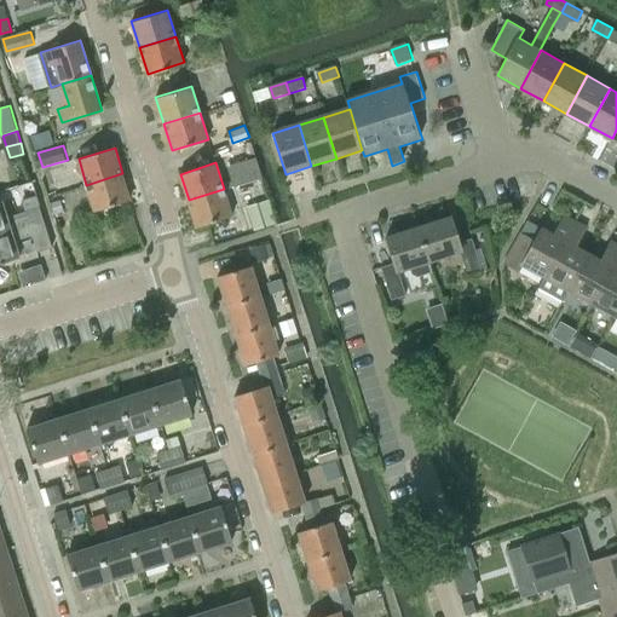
[(122,173),(86,185),(94,211),(131,200),(122,173)]
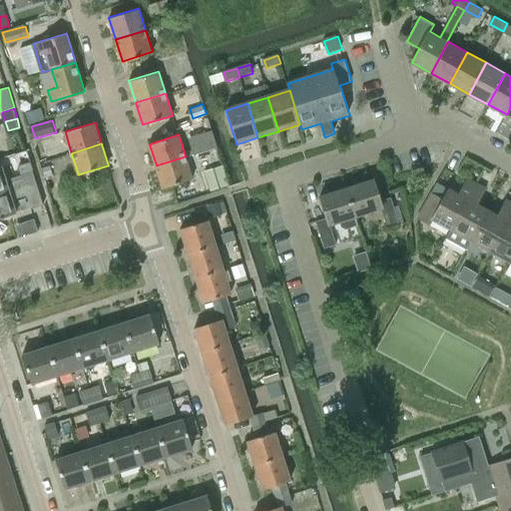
[(185,156),(156,165),(163,187),(192,178),(185,156)]
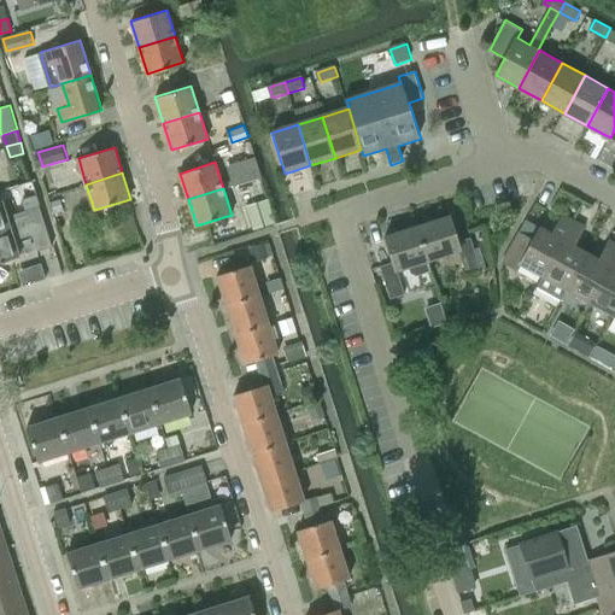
[(40,206),(36,195),(23,200),(25,210),(40,206)]
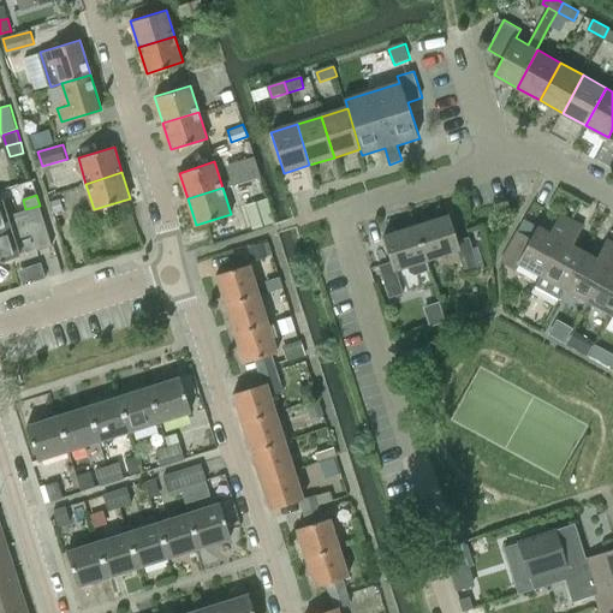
[(268,196),(247,203),(254,226),(275,220),(268,196)]
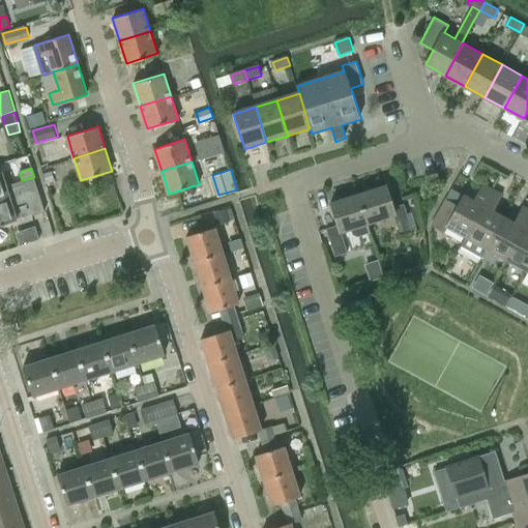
[(0,199),(37,187),(34,177),(22,180),(7,185),(2,171),(0,171),(0,199)]
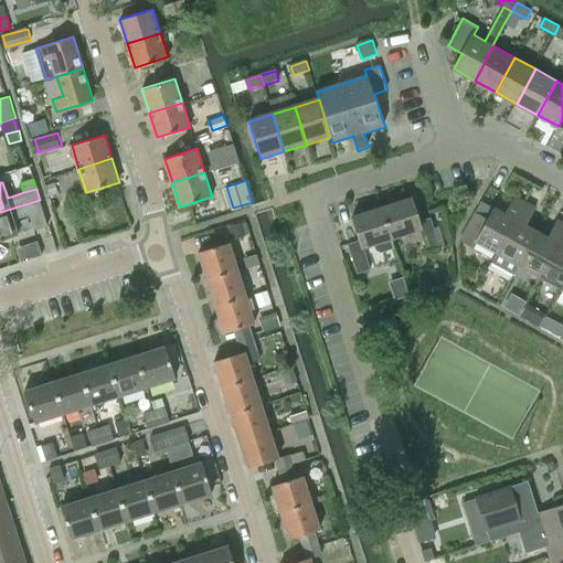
[(498,254),(526,202),(516,197),(506,214),(495,208),(488,220),(476,213),(461,240),(474,247),(476,242),(498,254)]
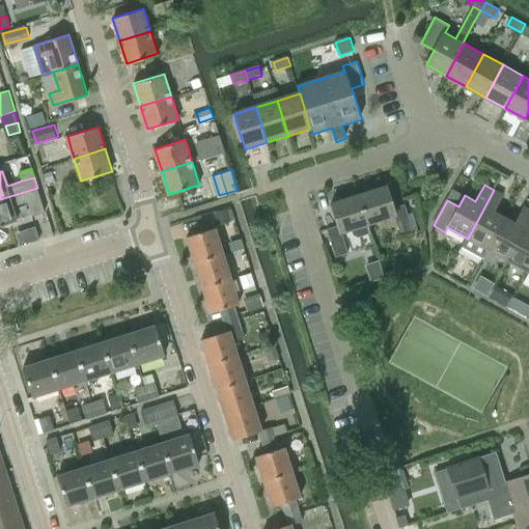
[(387,186),(359,195),(369,225),(395,217),(401,237),(414,232),(406,205),(394,209),(387,186)]
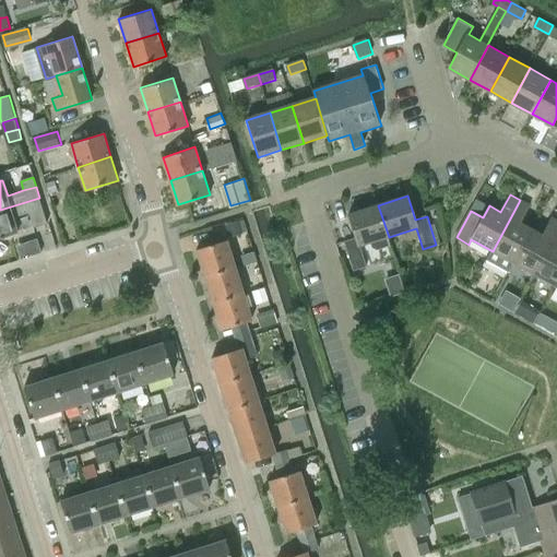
[(48,223),(39,198),(0,210),(0,237),(19,233),(13,216),(30,212),(34,227),(48,223)]
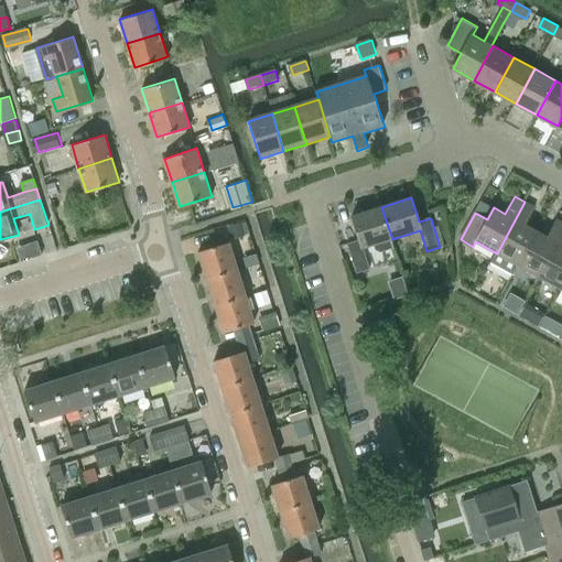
[(492,262),(514,274),(518,265),(537,230),(526,225),(536,207),(525,202),(497,254),(492,262)]
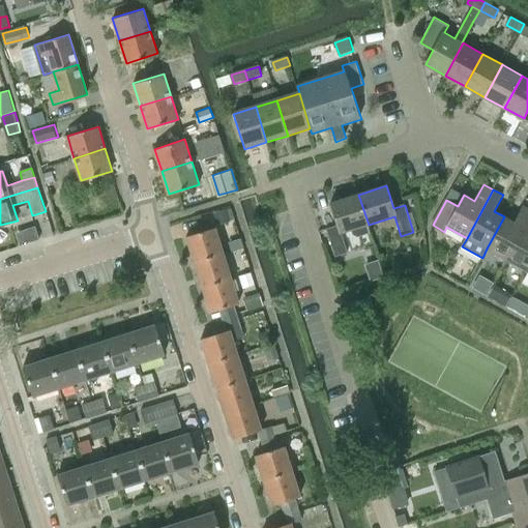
[(339,226),(328,230),(336,255),(349,252),(343,233),(353,230),(354,235),(358,237),(371,233),(369,225),(358,195),(331,203),(339,226)]
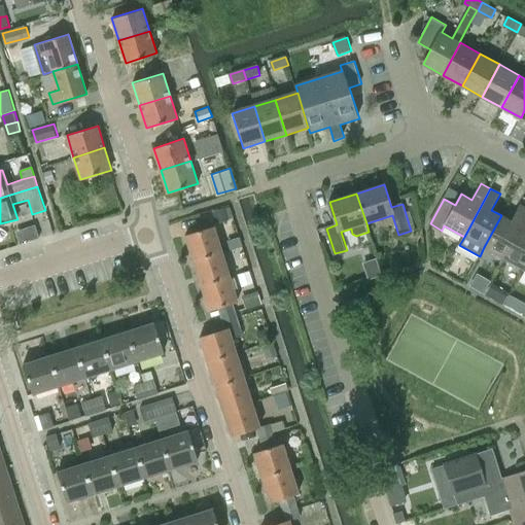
[(504,258),(524,219),(524,208),(520,205),(512,220),(501,215),(484,247),(504,258)]
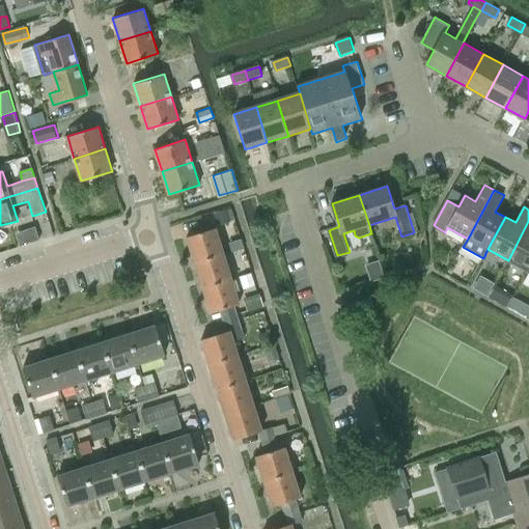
[(229,209),(215,213),(219,224),(232,220),(229,209)]
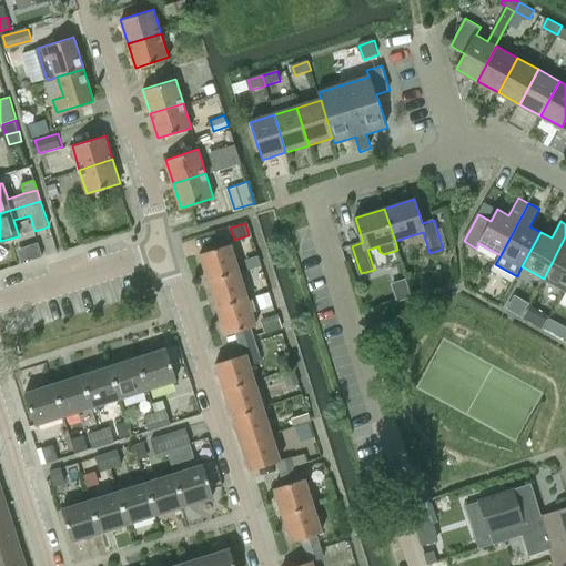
[(565,236),(544,279),(565,289),(565,236)]
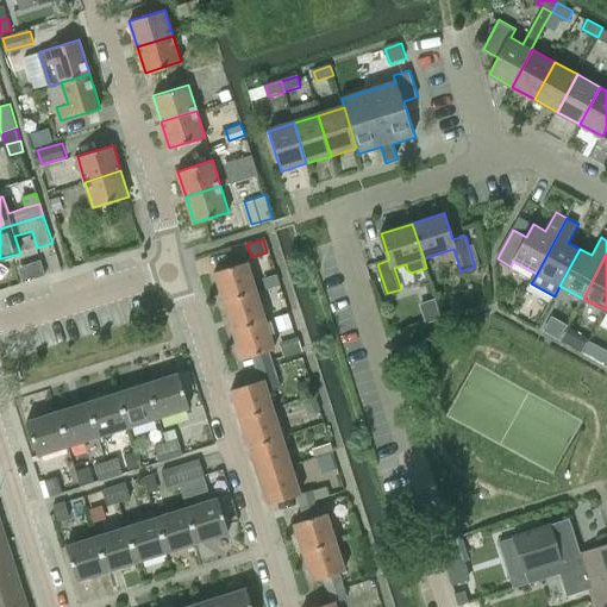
[(216,273),(224,301),(256,292),(248,262),(216,273)]
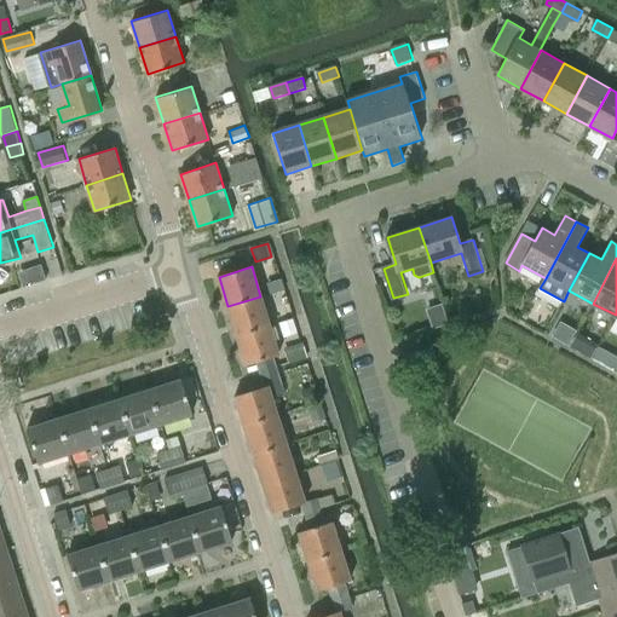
[(228,306),(237,335),(270,326),(260,297),(228,306)]
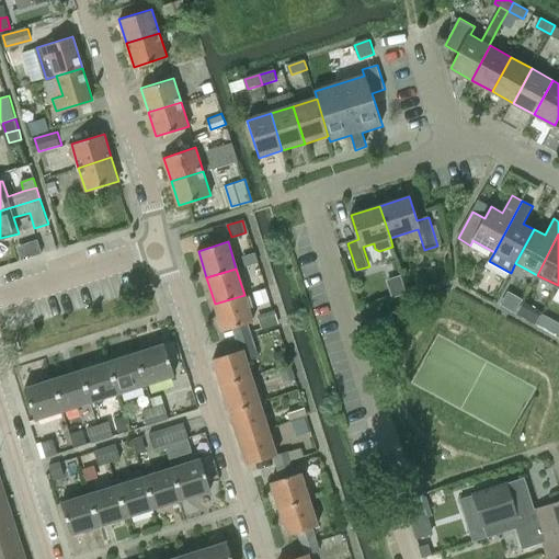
[(244,295),(215,304),(223,331),(234,328),(236,335),(250,331),(248,323),(252,321),(244,295)]
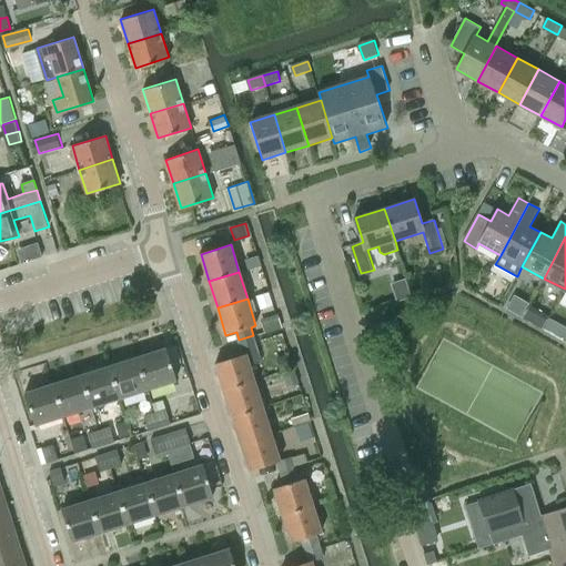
[(262,319),(265,331),(266,332),(283,326),(279,313),(278,313),(270,315),(262,319)]
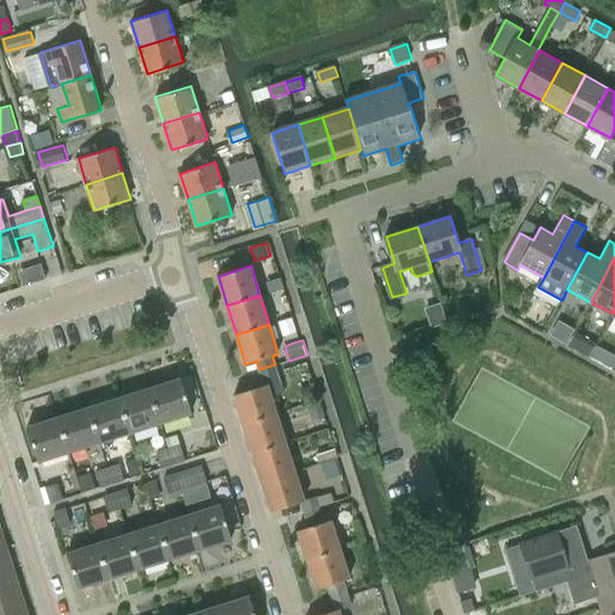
[(432,346),(404,355),(409,367),(435,357),(432,346)]
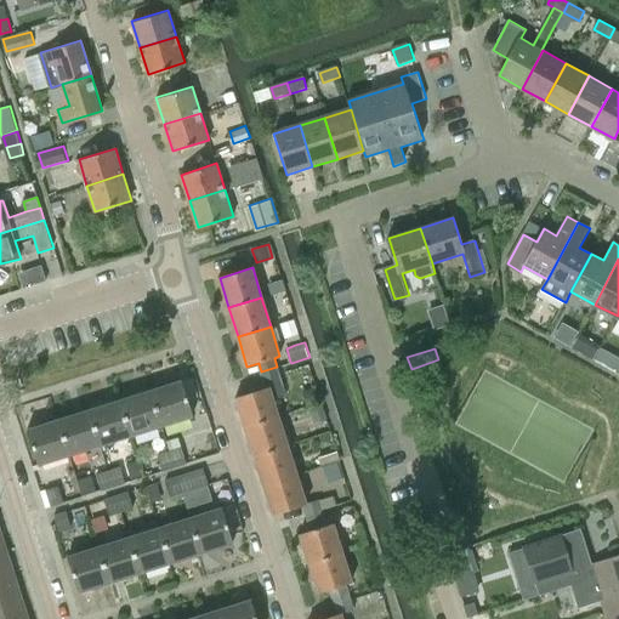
[(245,427),(279,416),(273,398),(287,395),(279,373),(262,378),(266,387),(236,397),(245,427)]
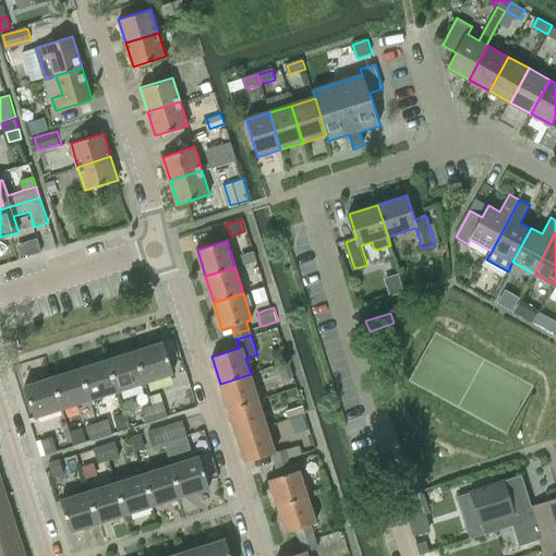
[(174,338),(164,341),(169,358),(180,354),(174,338)]
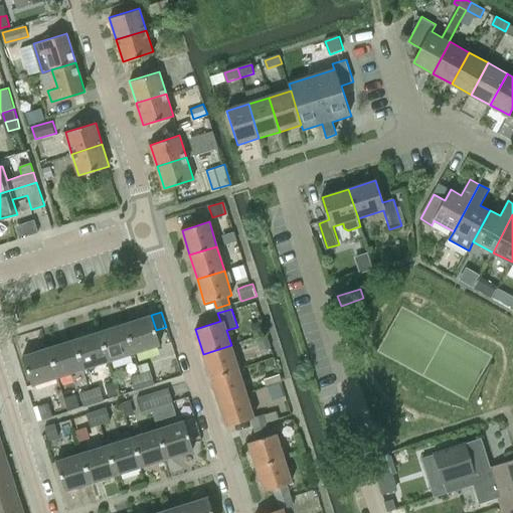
[(151,315),(125,324),(134,352),(160,343),(156,330),(151,315)]
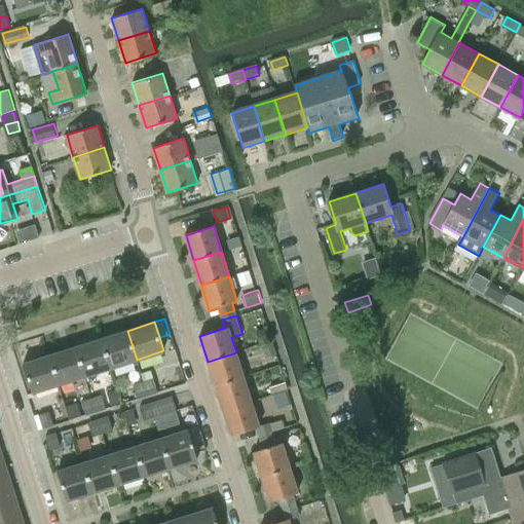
[(257,330),(260,343),(271,340),(267,327),(257,330)]
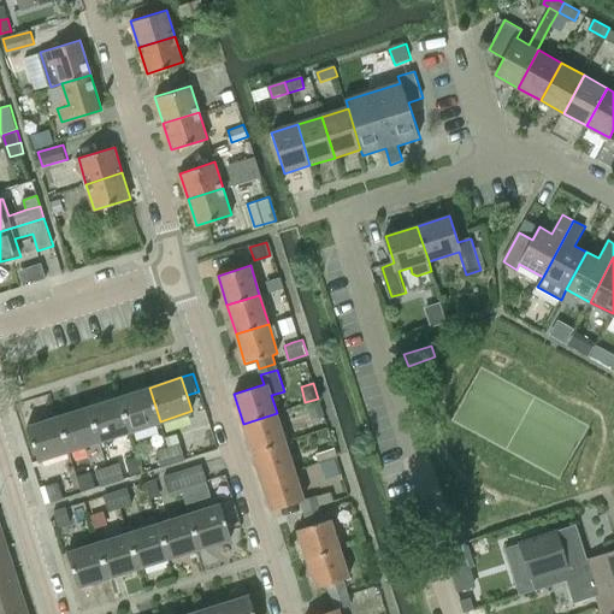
[(149,388),(119,397),(130,431),(160,421),(149,388)]
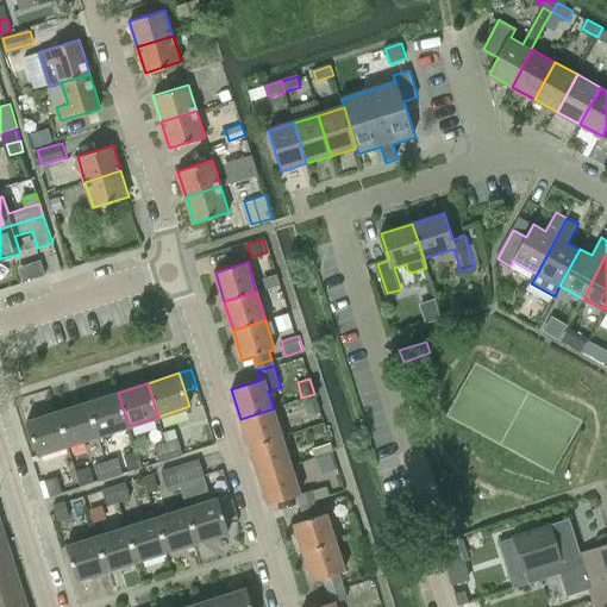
[(118,393),(88,402),(99,436),(129,426),(118,393)]
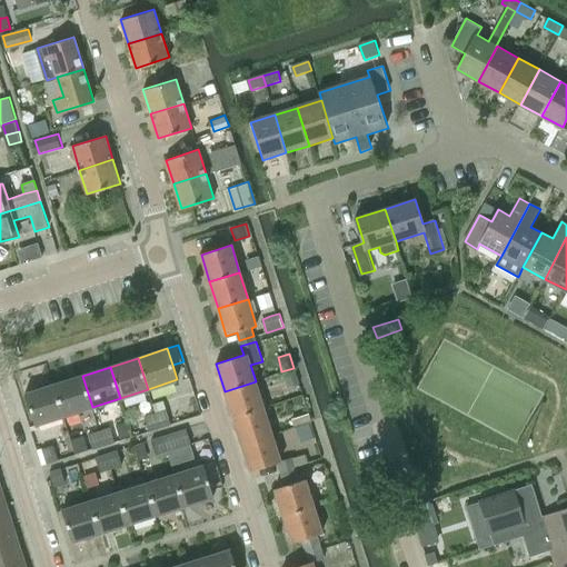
[(288,386),(300,381),(296,368),(284,371),(288,386)]
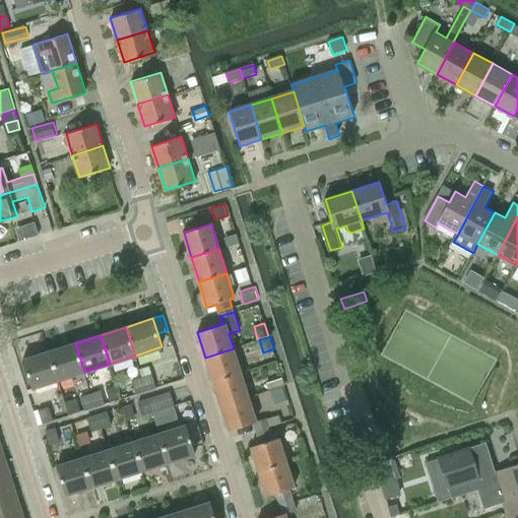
[(75,343),(50,351),(59,380),(84,372),(75,343)]
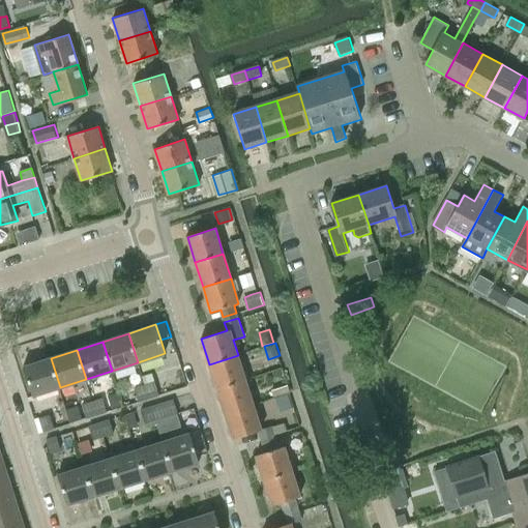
[(217,388),(245,380),(238,355),(209,364),(217,388)]
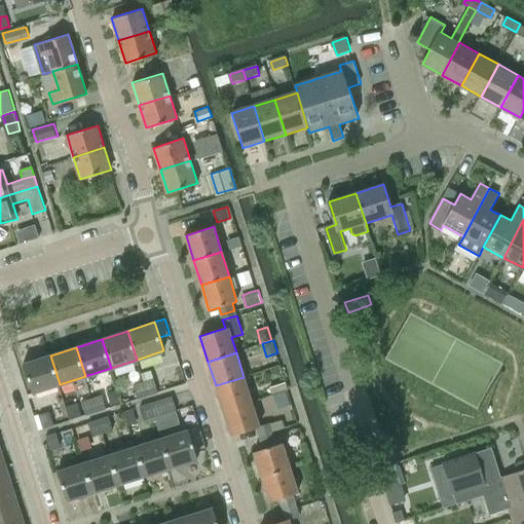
[(60,384),(50,356),(24,364),(33,393),(60,384)]
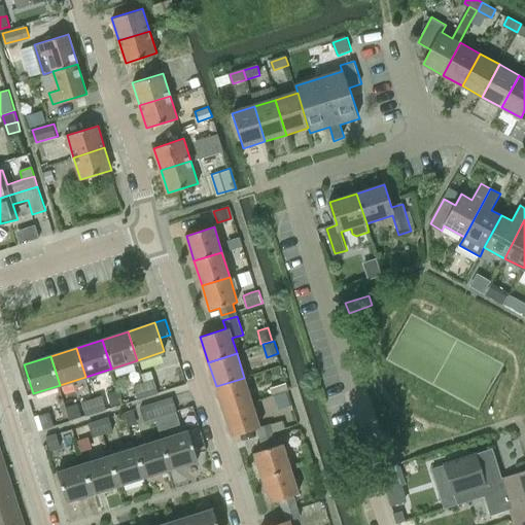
[(152,370),(142,373),(145,382),(154,379),(152,370)]
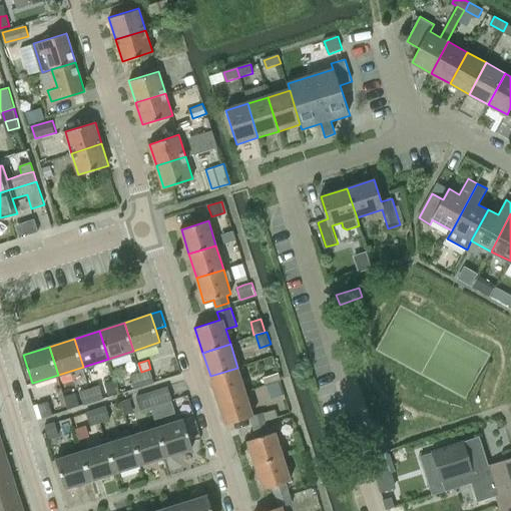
[(217,400),(245,391),(237,368),(210,376),(217,400)]
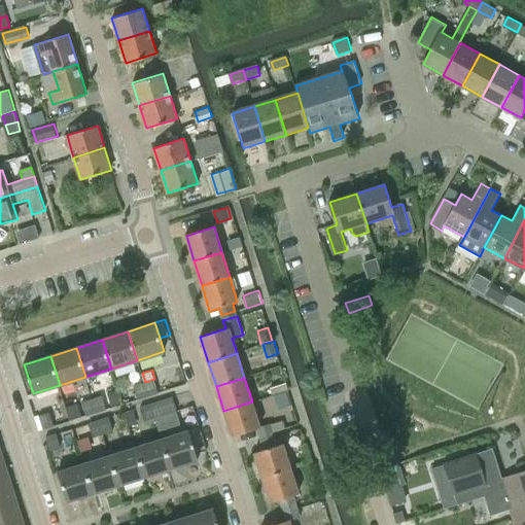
[(145,382),(149,394),(159,391),(154,379),(145,382)]
